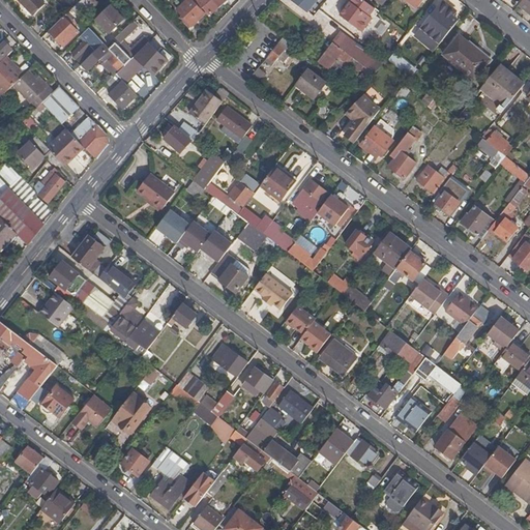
[(40,0),(18,0),(34,16),(46,5),(40,0)]
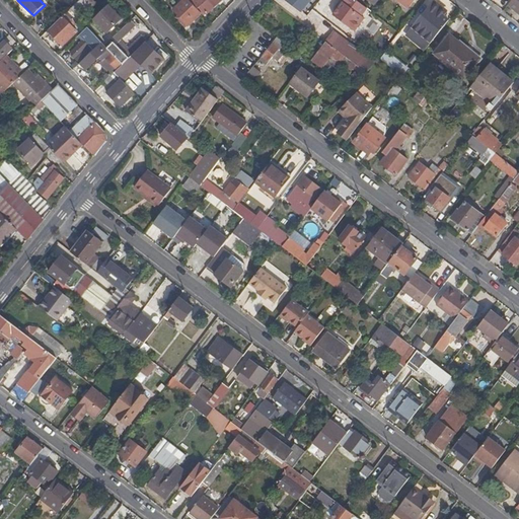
[(85,0),(78,0),(69,10),(76,16),(89,3),(85,0)]
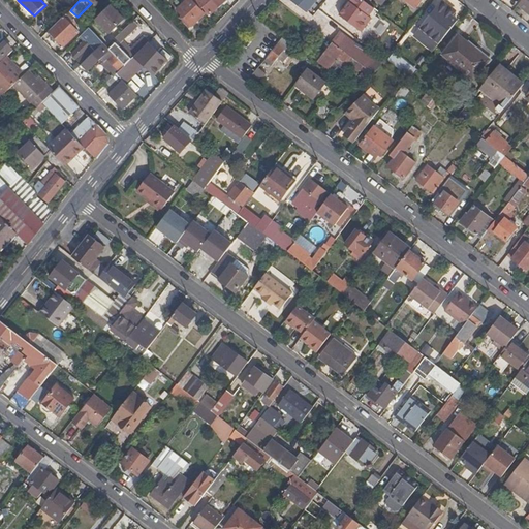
[(204,11),(194,3),(191,0),(183,0),(176,8),(190,25),(204,11)]
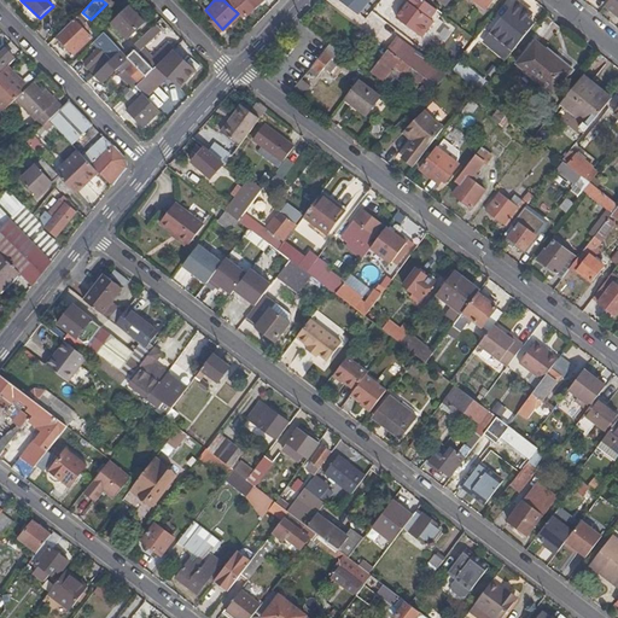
[(238,13),(243,18),(261,0),(231,0),(227,4),(238,13)]
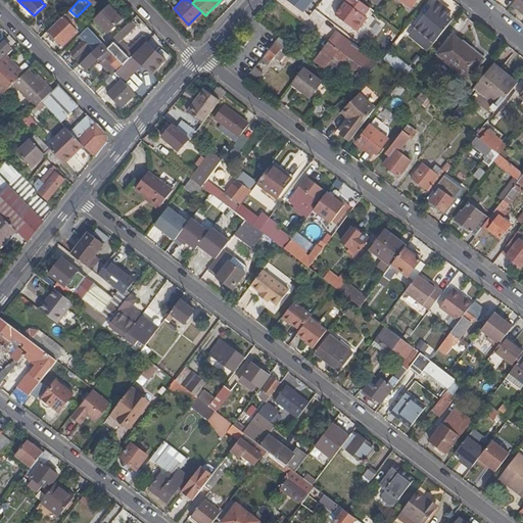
[(370,9),(358,0),(346,0),(336,14),(357,31),(367,18),(365,16),(370,9)]
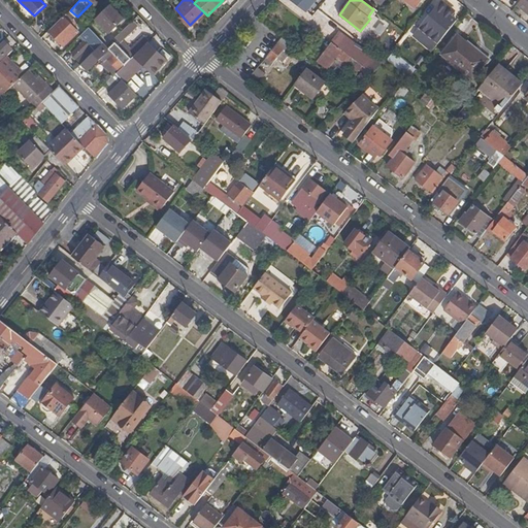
[(419,28),(437,43),(438,41),(456,21),(450,17),(453,12),(449,9),(450,7),(441,0),(419,28)]
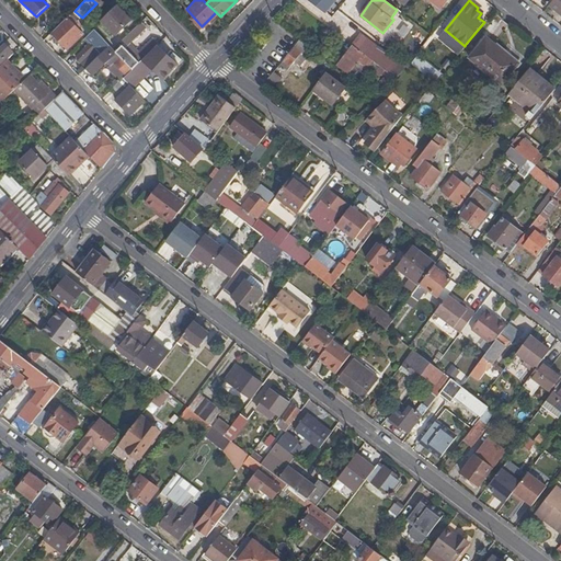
[(560,14),(560,0),(553,0),(549,6),(560,14)]
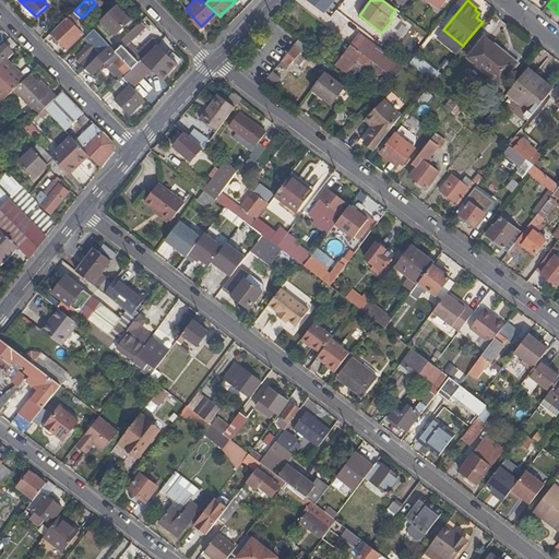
[(117,7),(100,21),(115,36),(130,21),(117,7)]
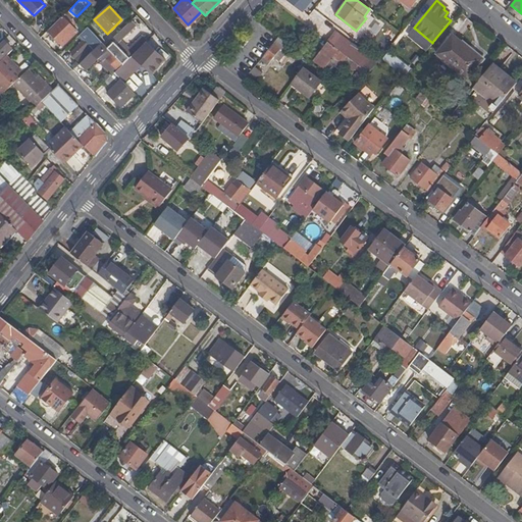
[(62,16),(48,31),(62,46),(76,32),(62,16)]
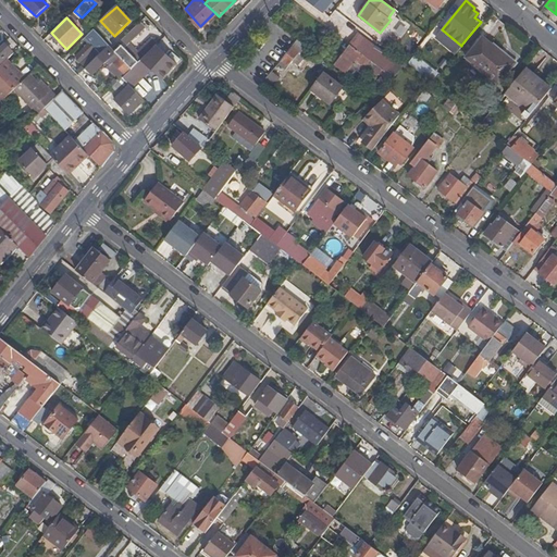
[(146,26),(140,22),(133,28),(111,49),(131,69),(137,62),(127,52),(125,50),(121,46),(122,45),(125,47),(130,41),(146,26)]
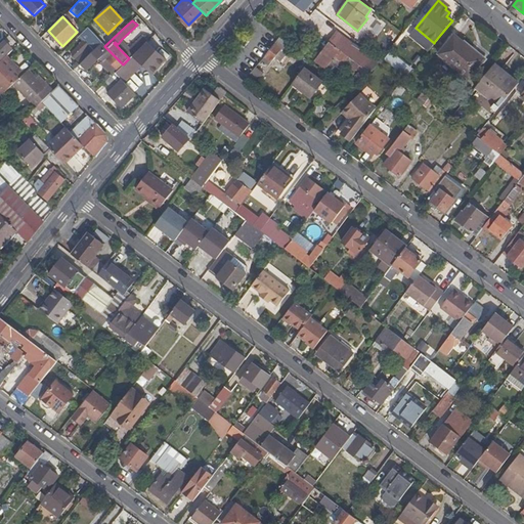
[(87,28),(82,33),(87,38),(84,40),(71,53),(76,58),(81,63),(81,62),(86,57),(101,43),(97,38),(94,35),(87,28)]
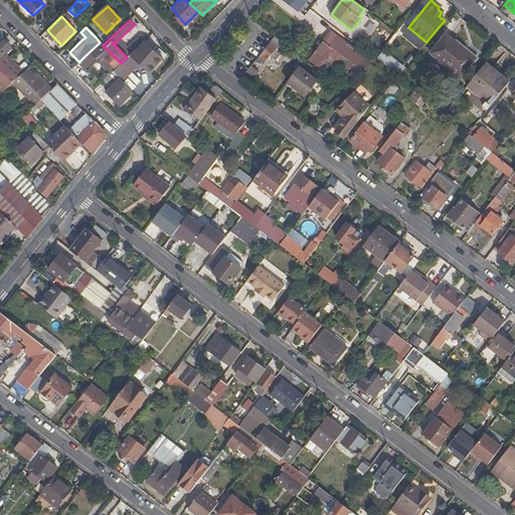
[(331,31),(323,40),(343,55),(357,67),(363,72),(372,63),(331,31)]
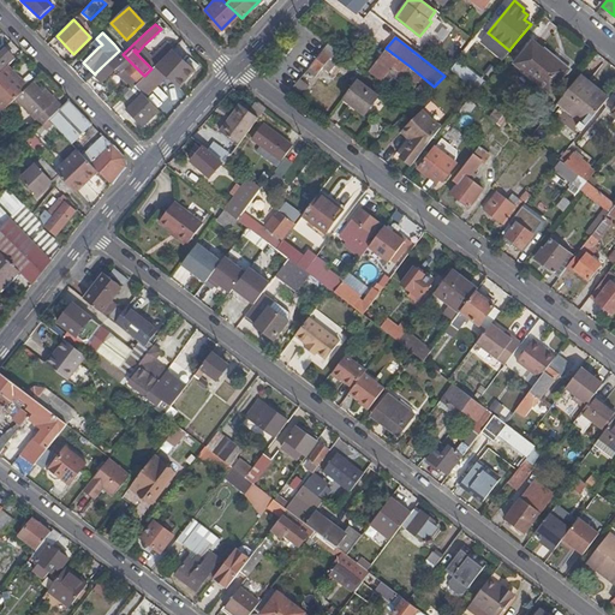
[(549,94),(568,70),(532,41),(513,64),(549,94)]
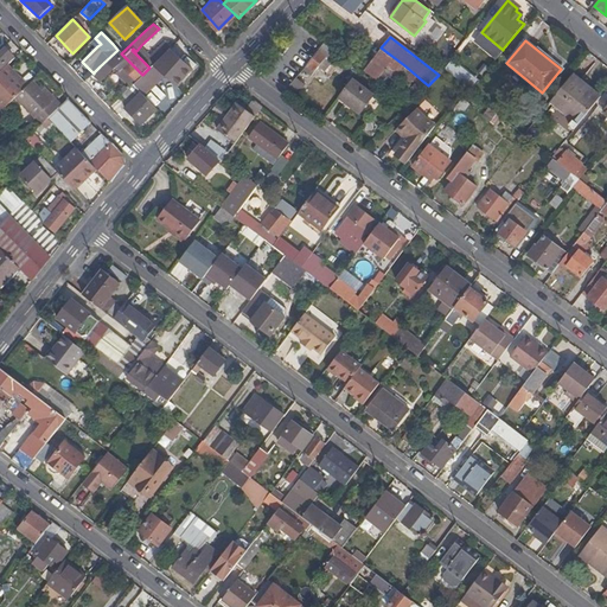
[(161,57),(170,48),(165,43),(155,51),(161,57)]
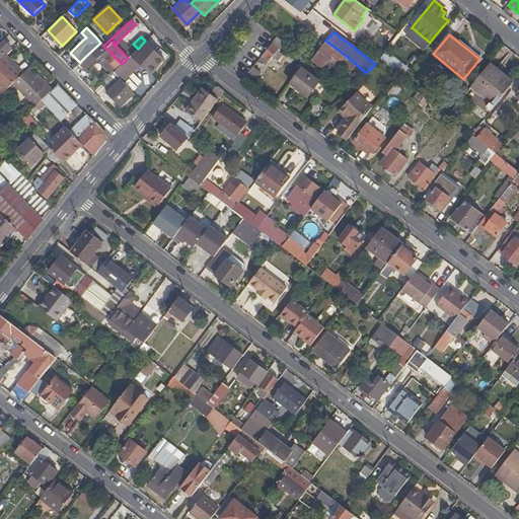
[(282,51),(288,44),(278,36),(269,48),(263,56),(260,60),(266,65),(273,56),(279,61),(284,56),(282,55),(283,52),(282,51)]
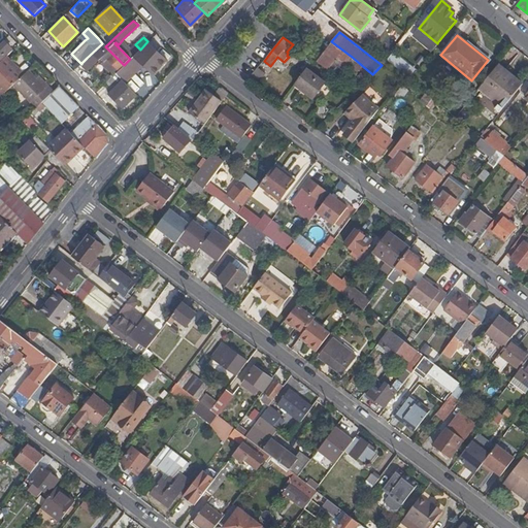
[(0,59),(11,47),(3,40),(0,43),(0,59)]
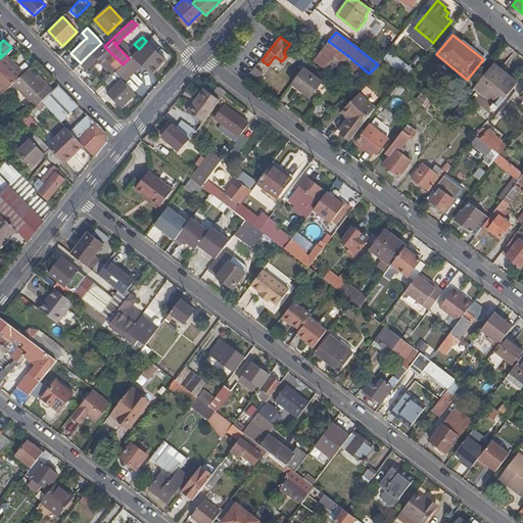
[(343,62),(348,56),(328,41),(314,60),(324,68),(334,56),(343,62)]
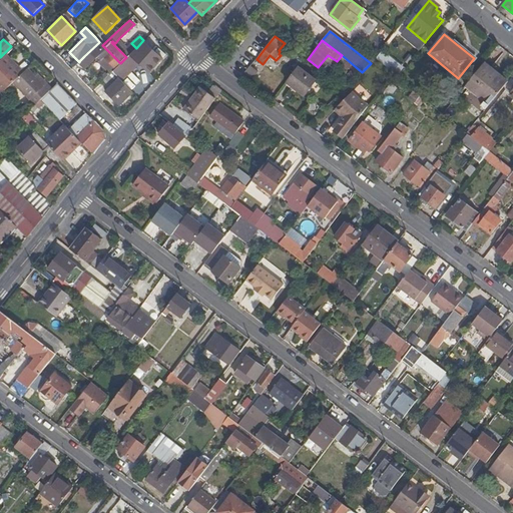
[(102,45),(99,42),(84,56),(79,61),(84,67),(94,57),(98,57),(101,60),(104,57),(115,68),(120,64),(102,45)]
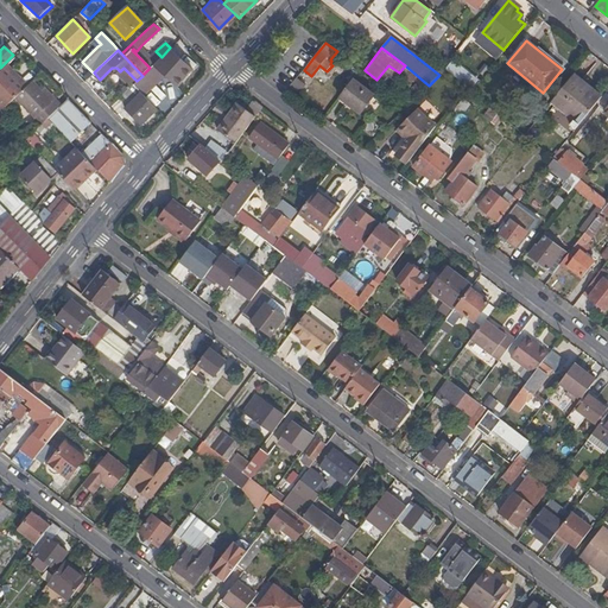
[(172,50),(156,67),(179,88),(195,71),(172,50)]
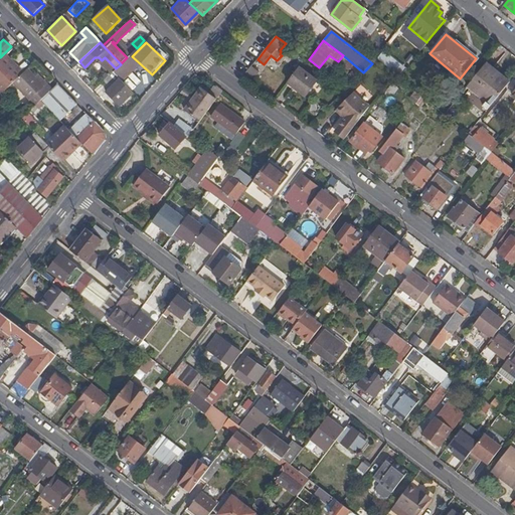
[(400,68),(403,62),(383,50),(380,57),(400,68)]
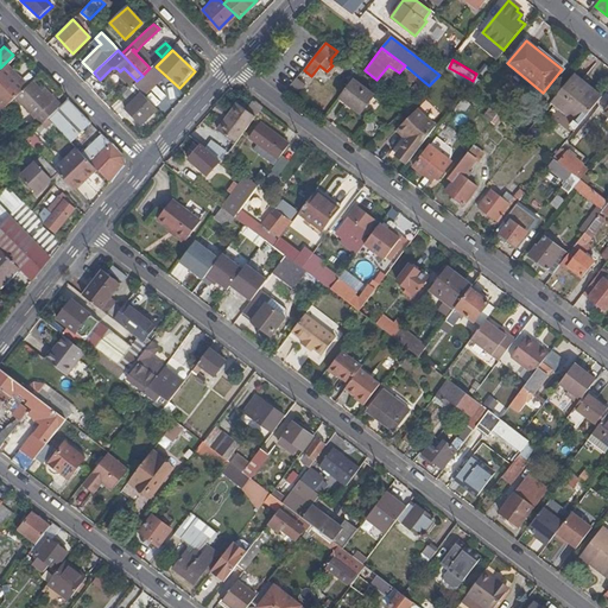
[(7,65),(4,69),(16,82),(19,78),(7,65)]
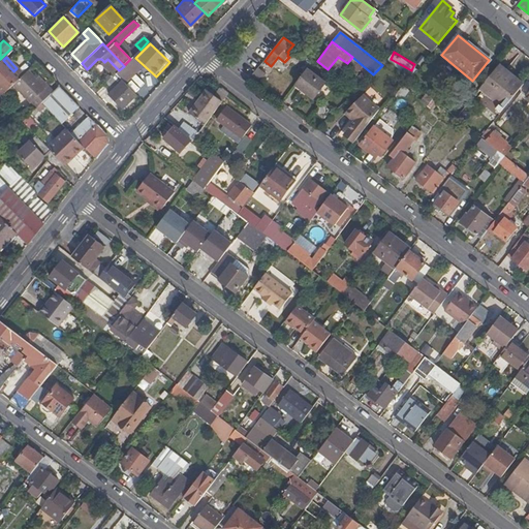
[(119,71),(119,70),(107,59),(104,62),(102,64),(114,75),(116,74),(119,71)]
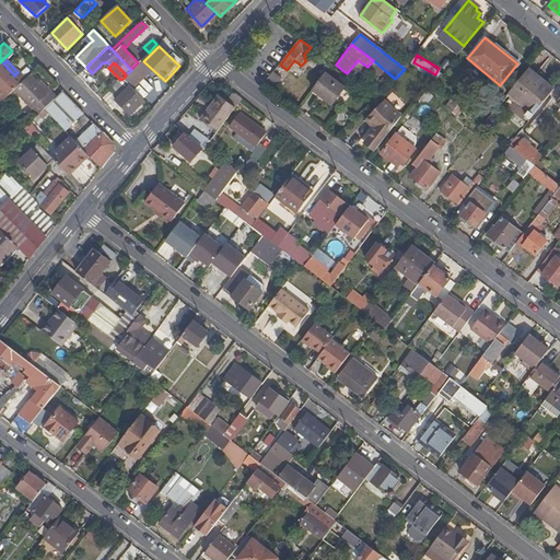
[(14,90),(25,79),(18,72),(14,76),(3,63),(0,66),(0,101),(1,102),(14,90)]
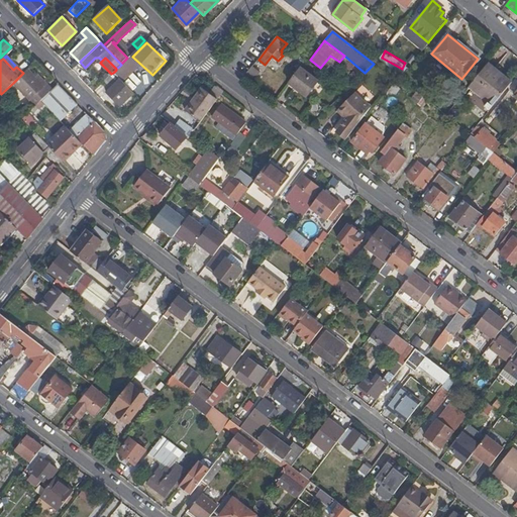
[(132,76),(121,65),(116,70),(113,73),(117,77),(124,84),(132,76)]
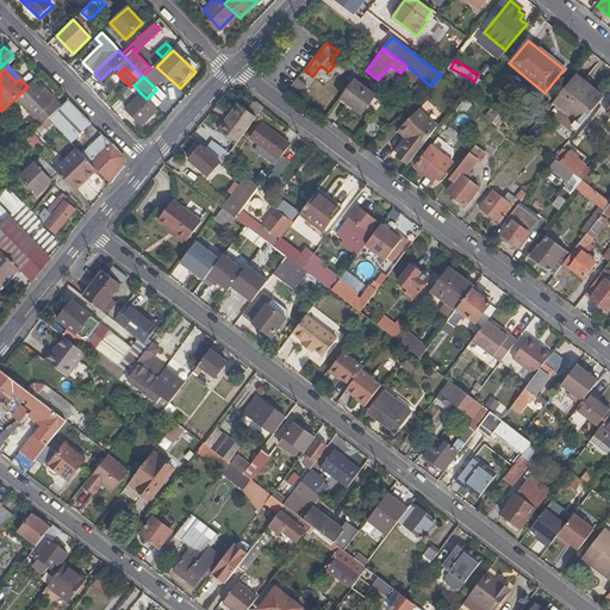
[(553,101),(582,124),(602,99),(573,78),(553,101)]
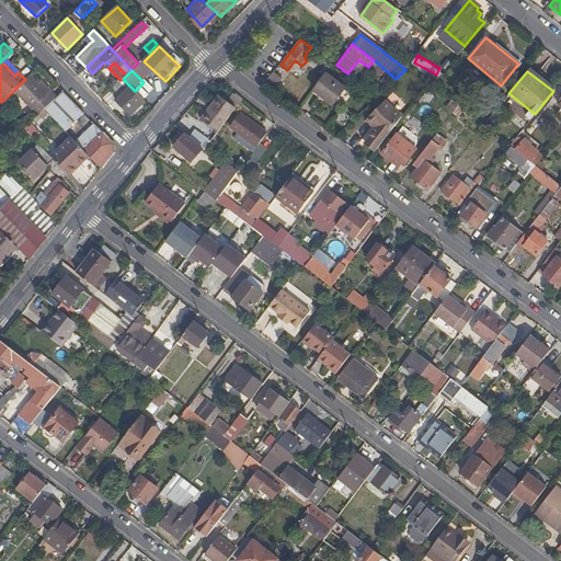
[(266,82),(274,88),(282,78),(274,72),(266,82)]
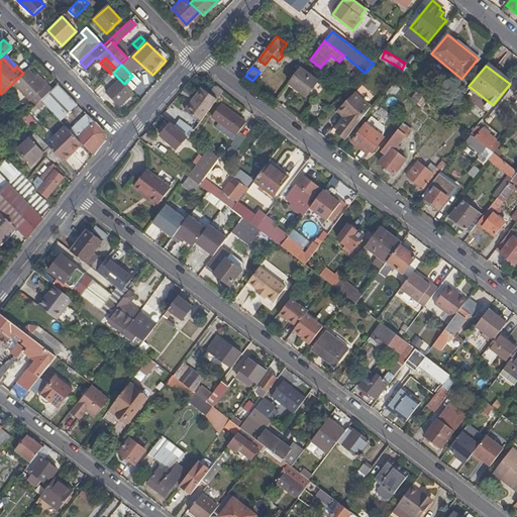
[(34,105),(40,100),(50,90),(28,68),(23,73),(13,83),(34,105)]
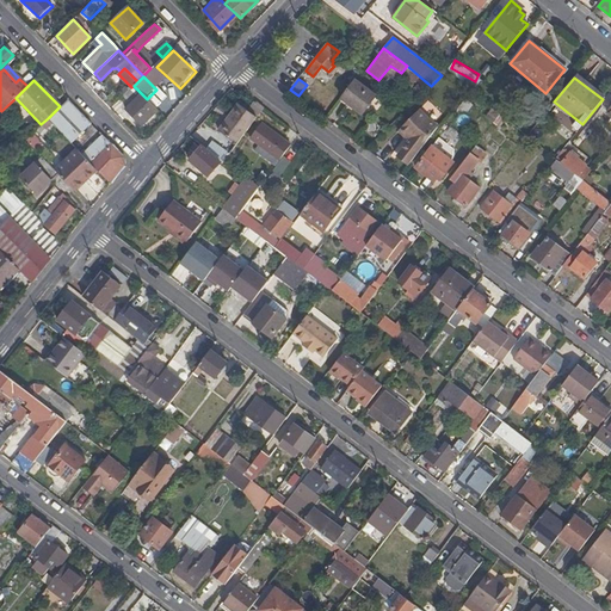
[(415,88),(421,94),(431,86),(424,80),(415,88)]
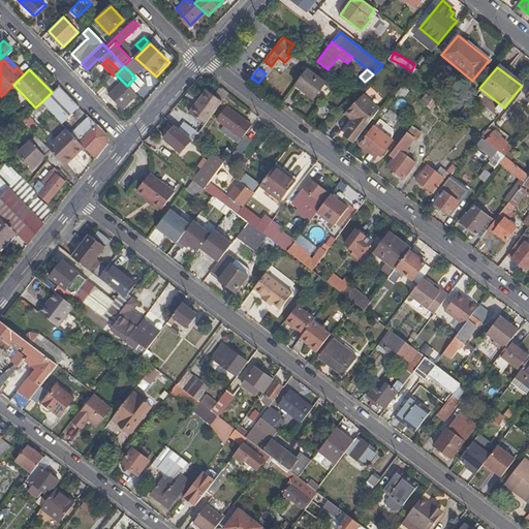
[(327,85),(307,71),(294,87),(315,101),(327,85)]
